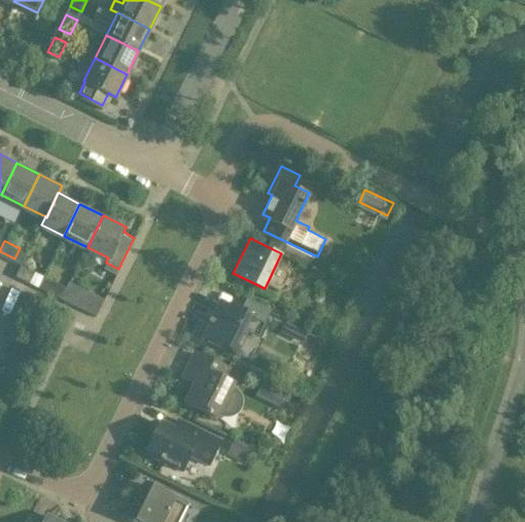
[(16,274),(31,281),(36,270),(22,263),(16,274)]
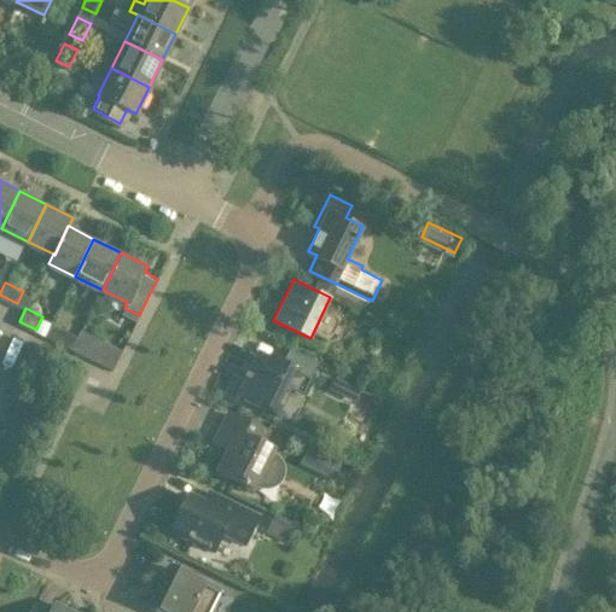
[(46,334),(63,343),(69,330),(52,321),(46,334)]
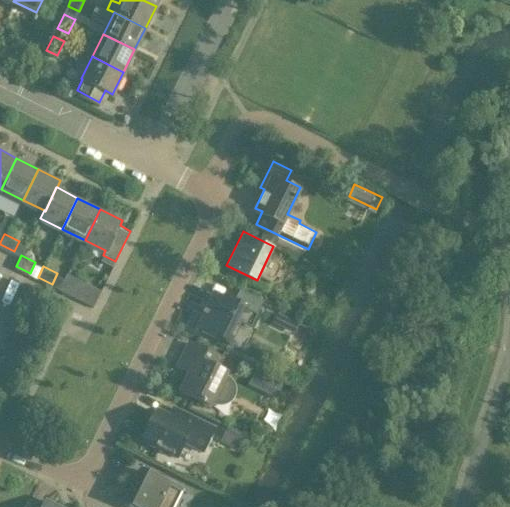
[(73,294),(78,283),(65,277),(60,288),(73,294)]
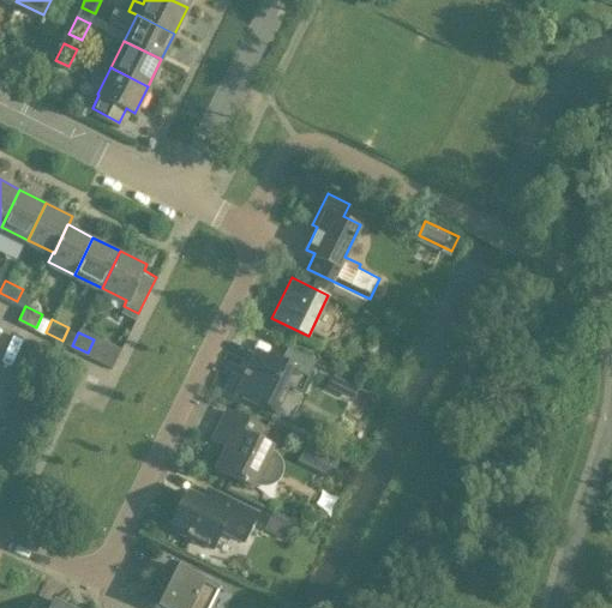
[(34,372),(47,344),(33,337),(18,365),(34,372)]
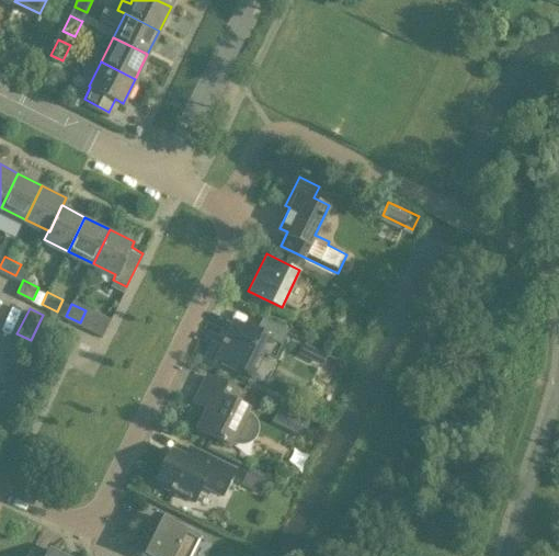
[(291,329),(264,316),(258,328),(236,317),(216,355),(251,373),(263,350),(276,356),(291,329)]
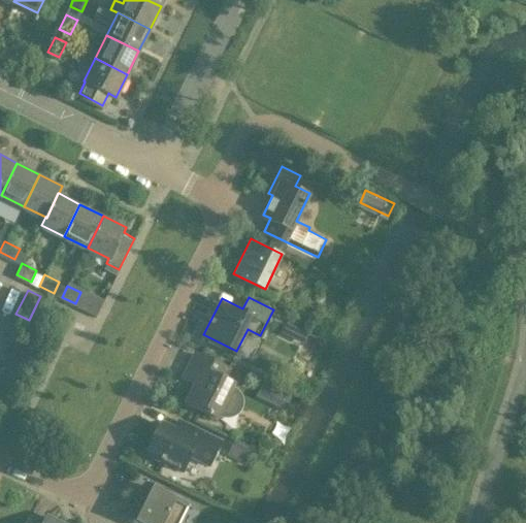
[(34,351),(40,338),(17,326),(10,338),(34,351)]
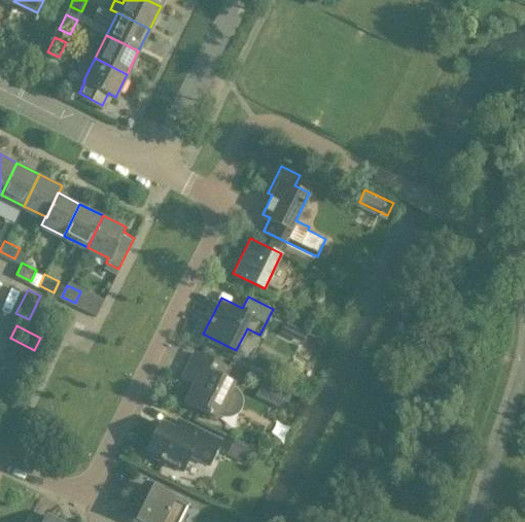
[(4,349),(29,361),(34,350),(10,338),(4,349)]
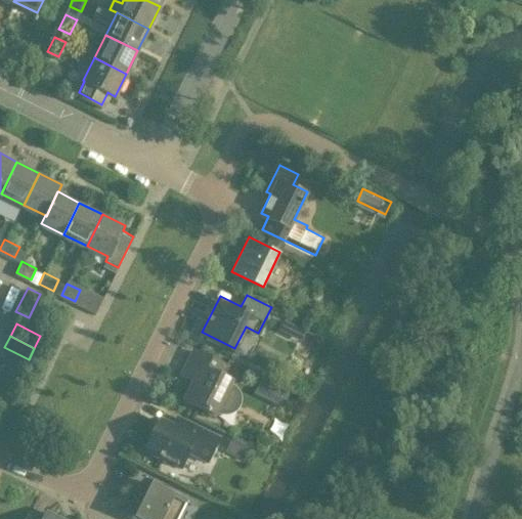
[(0,355),(0,358),(23,371),(29,359),(4,347),(0,355)]
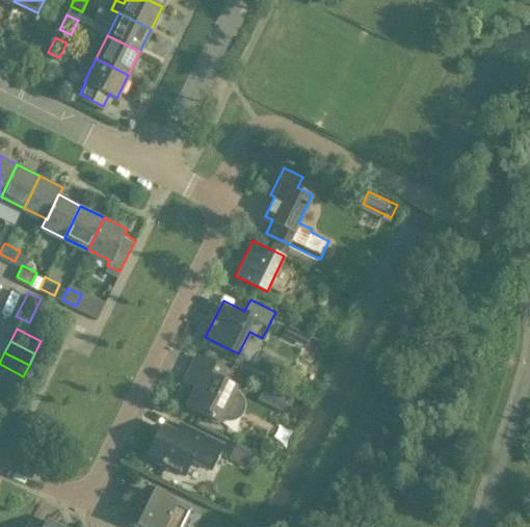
[(244,393),(240,390),(234,387),(234,386),(224,380),(230,370),(196,353),(184,378),(199,385),(188,404),(217,419),(219,416),(223,418),(229,419),(232,419),(235,419),(237,418),(242,414),(245,410),(246,406),(246,402),(245,396),(244,393)]
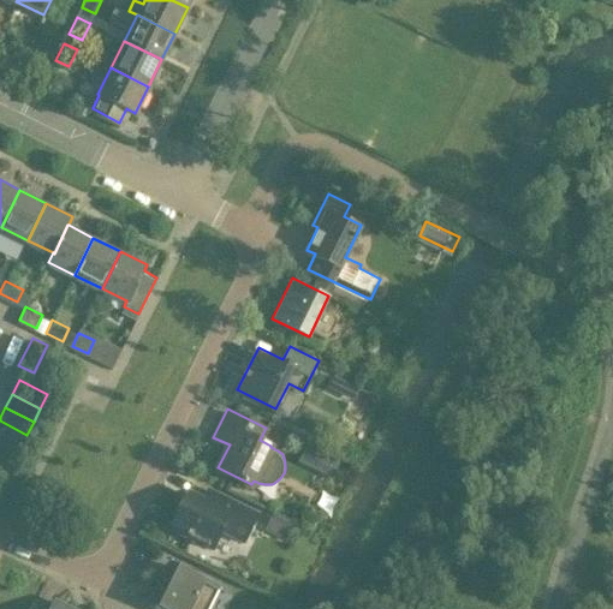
[(0,436),(21,447),(27,435),(0,421),(0,436)]
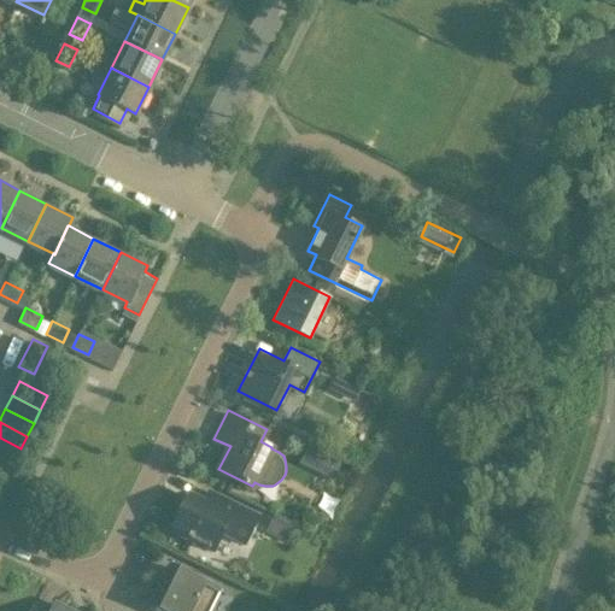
[(0,454),(13,463),(21,448),(0,438),(0,454)]
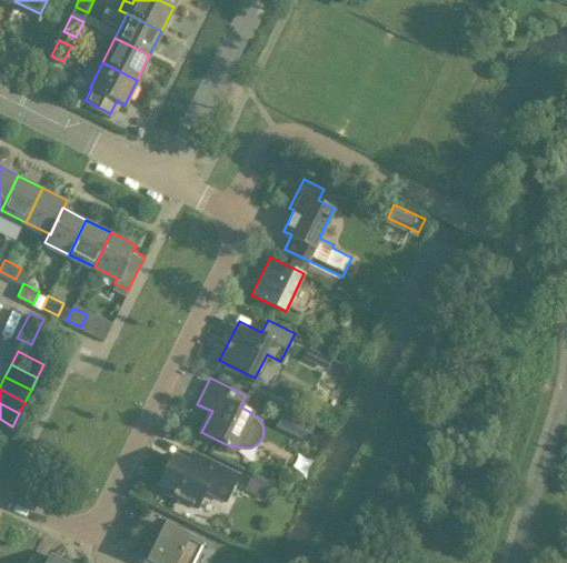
[(291,430),(294,425),(298,416),(289,412),(285,422),(284,425),(291,430)]
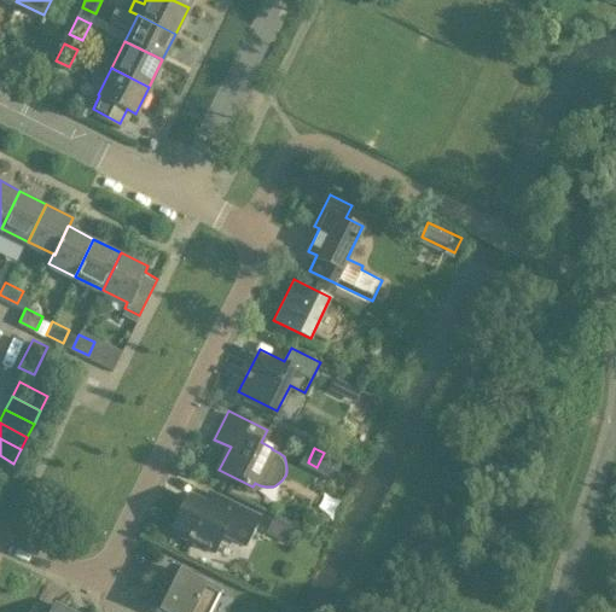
[(0,472),(7,477),(13,464),(0,455),(0,472)]
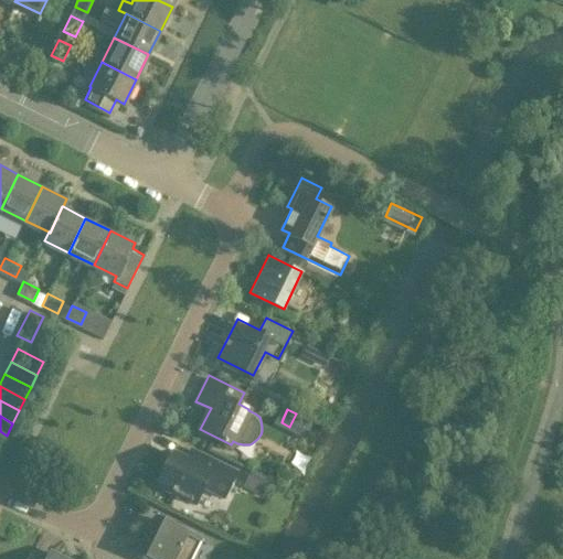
[(156,481),(195,501),(203,484),(224,494),(237,468),(203,451),(197,463),(171,450),(156,481)]
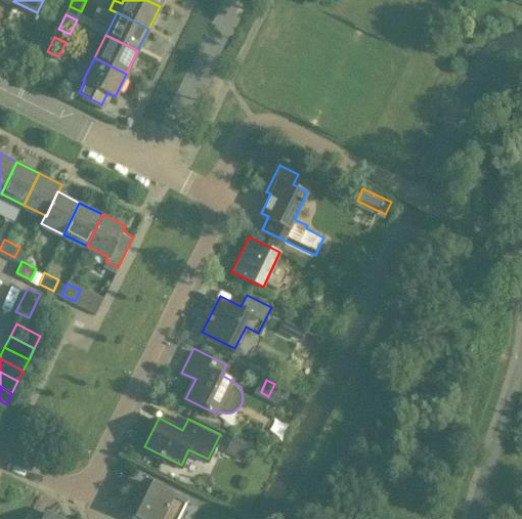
[(226,449),(246,459),(253,444),(233,435),(226,449)]
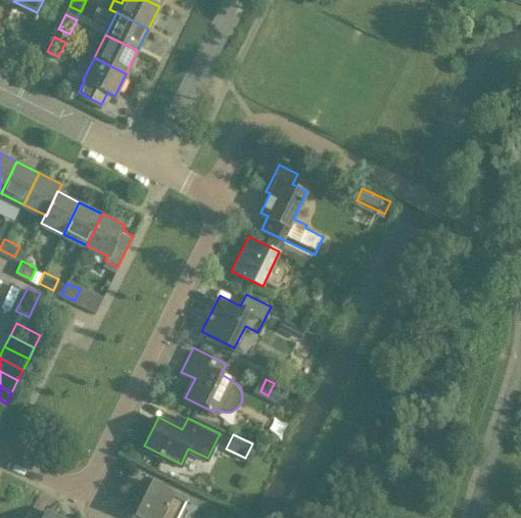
[(140,517),(170,517),(182,495),(144,476),(127,511),(140,517)]
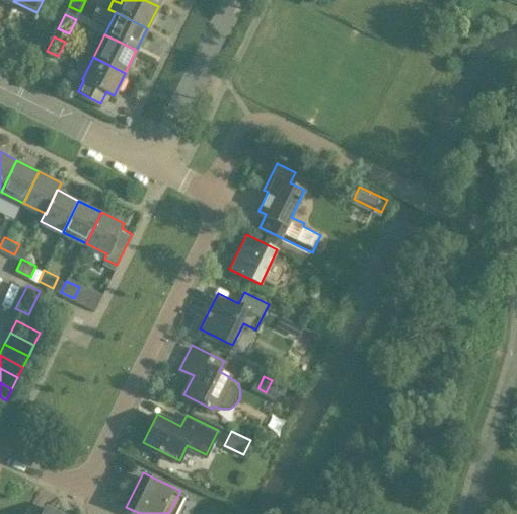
[(67,513),(48,505),(44,512),(30,506),(26,513),(67,513)]
